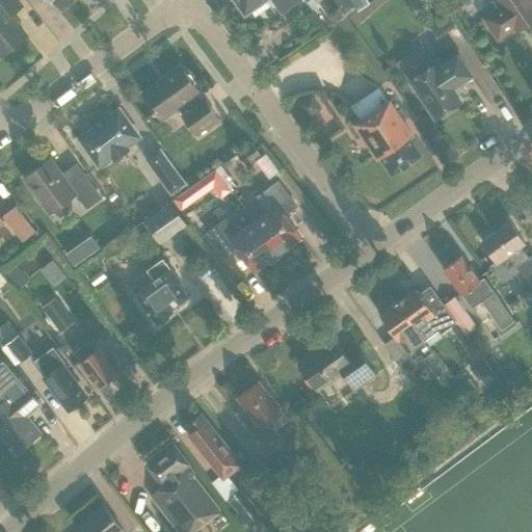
[(17,0),(0,0),(0,53),(1,55),(26,36),(9,15),(22,5),(17,0)]
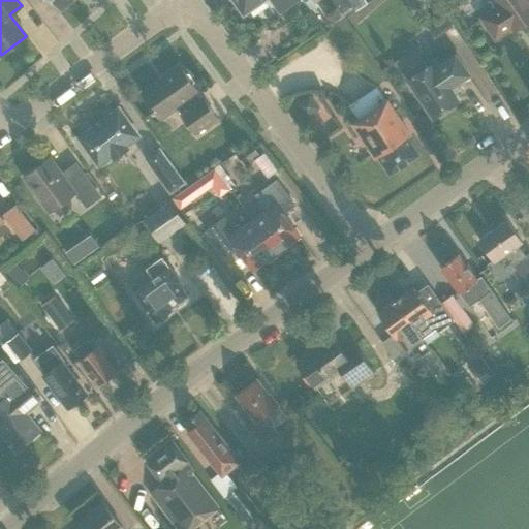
[(70,0),(49,0),(58,11),(70,0)]
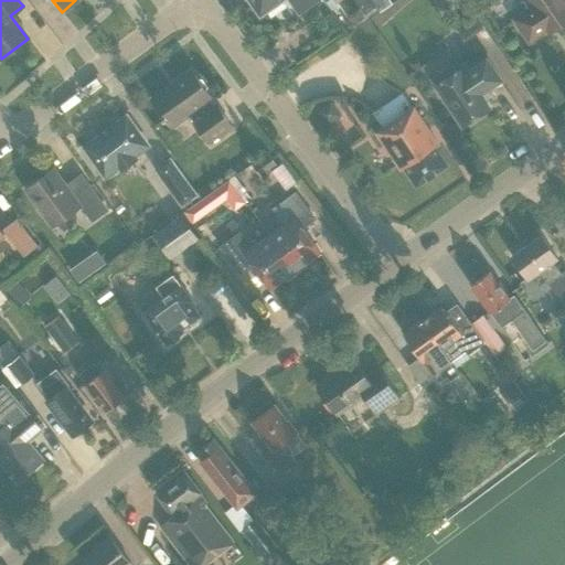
[(112,0),(118,10),(129,4),(126,0),(112,0)]
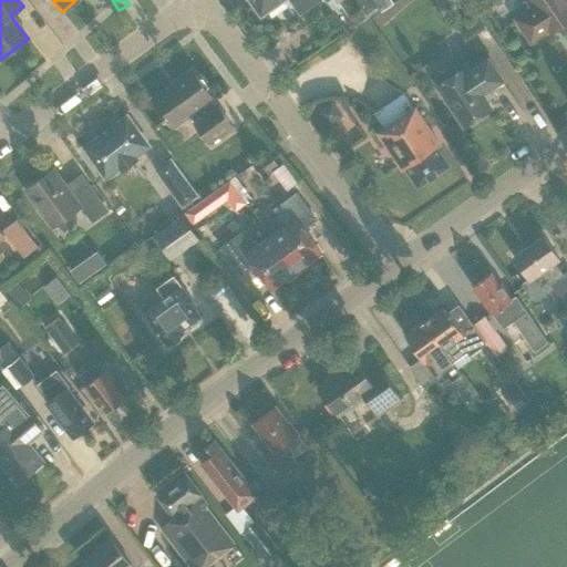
[(319,0),(249,0),(260,16),(282,0),(288,0),(299,14),(319,0)]
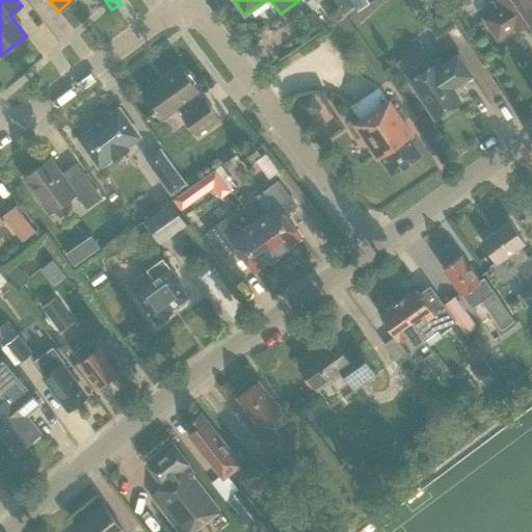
[(531,0),(495,0),(501,7),(484,18),(498,38),(514,27),(516,31),(531,20),(531,0)]
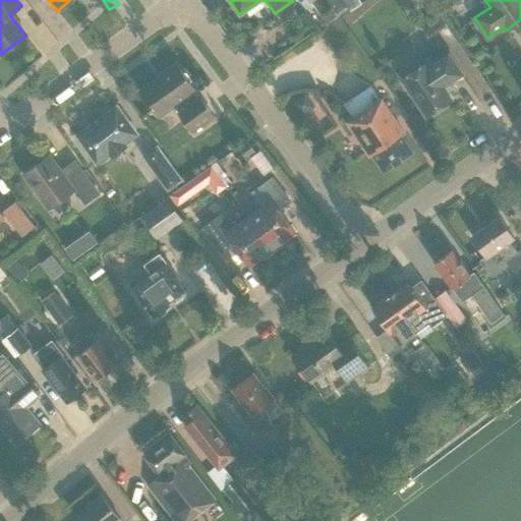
[(46,5),(37,10),(44,24),(53,18),(46,5)]
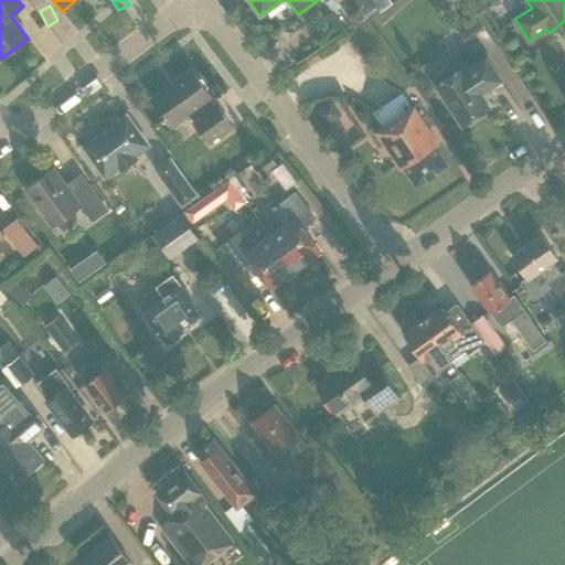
[(480,94),(501,81),(487,57),(465,72),(462,67),(436,85),(462,126),(489,108),(480,94)]
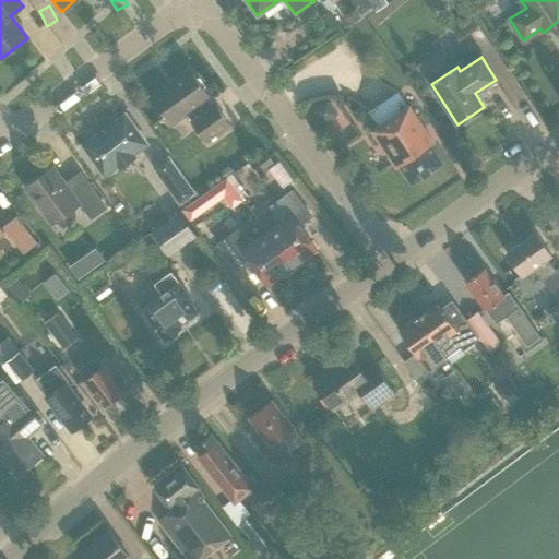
[(205,141),(228,125),(214,104),(213,105),(207,97),(209,96),(189,69),(173,81),(174,82),(150,98),(169,125),(186,113),(192,120),(191,120),(205,141)]
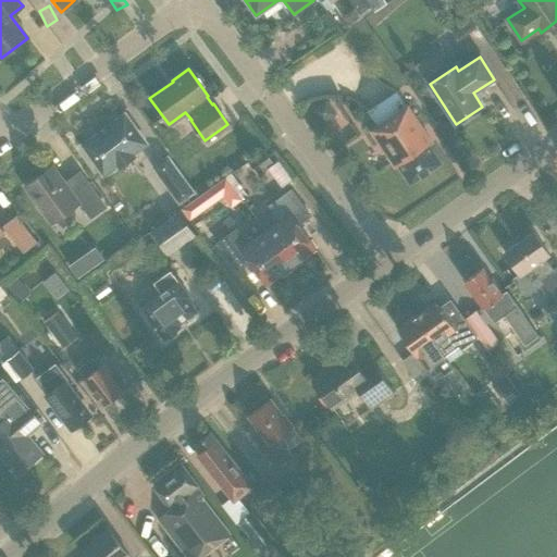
[(432,141),(408,106),(370,131),(394,166),(397,164),(410,183),(441,162),(429,144),(432,141)]
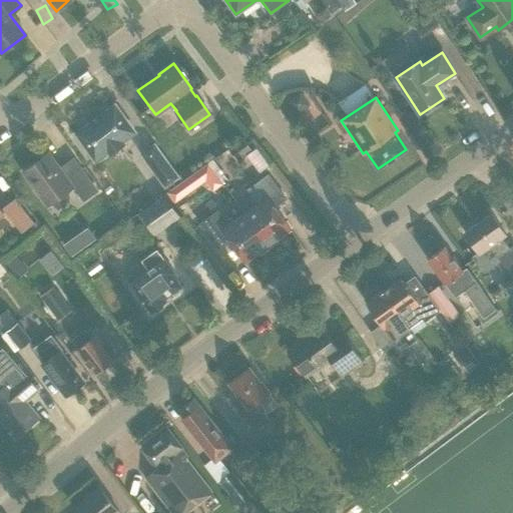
[(75,133),(95,160),(134,132),(114,105),(75,133)]
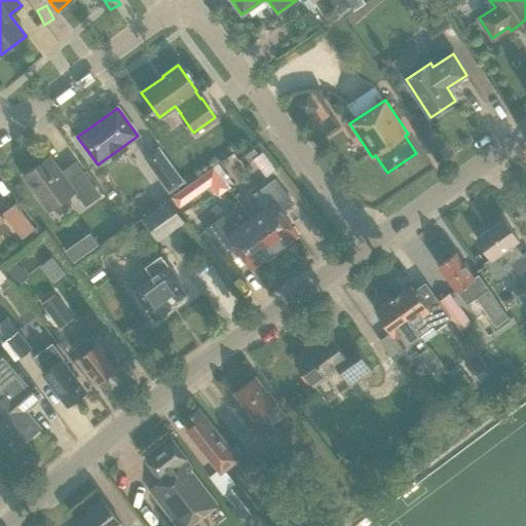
[(250,143),(234,153),(242,164),(257,154),(250,143)]
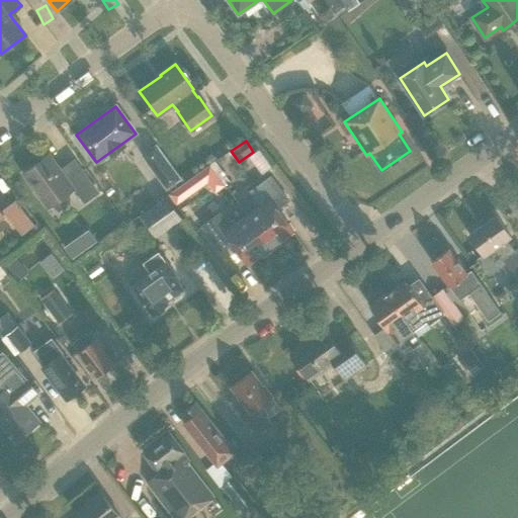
[(182,179),(156,143),(140,155),(166,190),(182,179)]
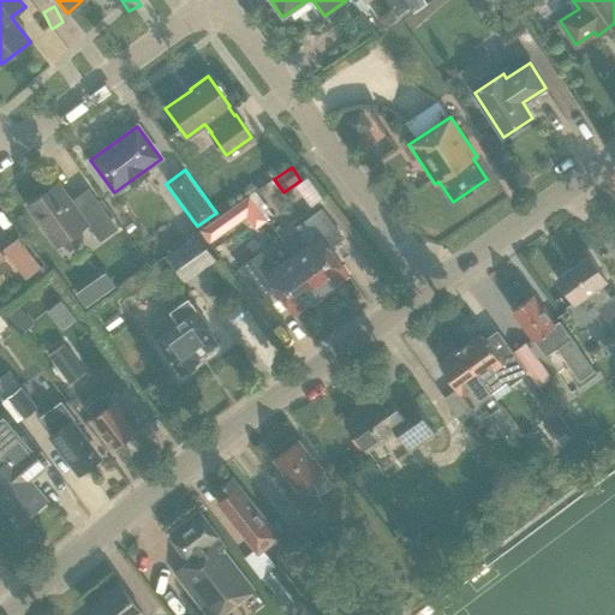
[(28,206),(57,245),(87,222),(100,242),(118,228),(88,189),(71,201),(59,184),(28,206)]
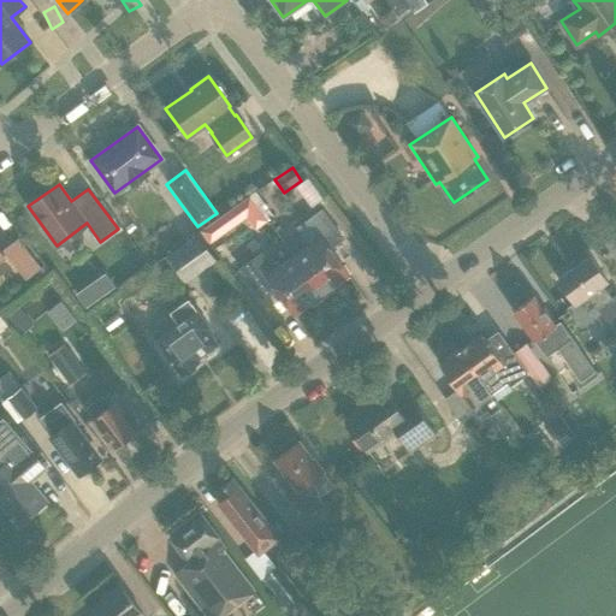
[(250,195),(201,231),(208,241),(247,213),(256,226),(266,219),(250,195)]
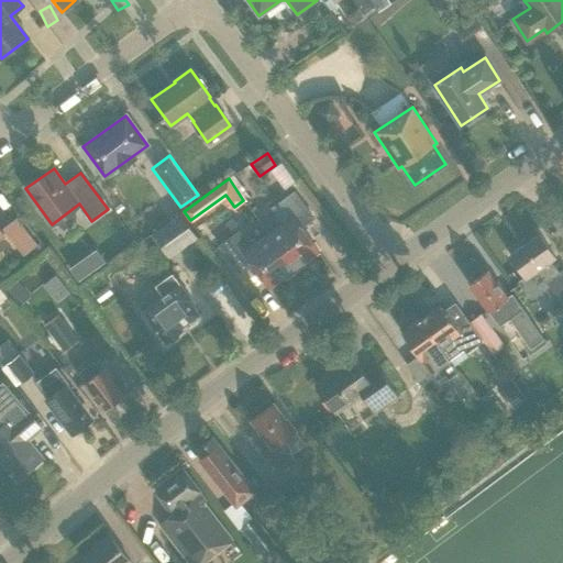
[(268,233),(295,272),(300,268),(299,266),(319,252),(301,227),(313,218),(295,191),(272,207),(283,223),(268,233)]
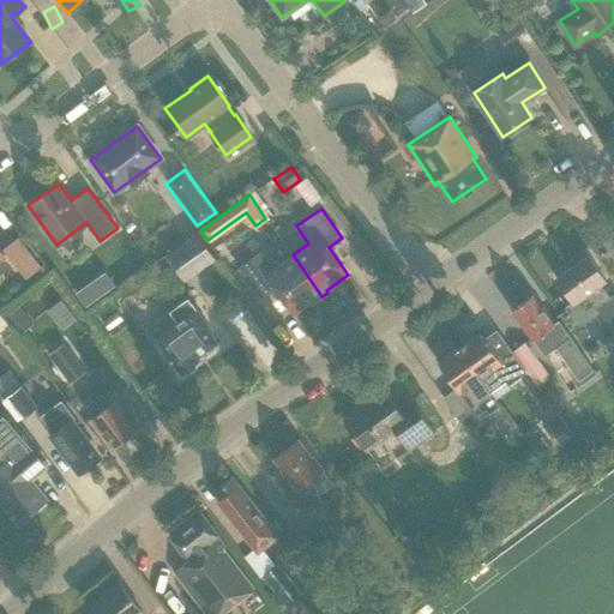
[(216,259),(197,233),(166,254),(184,281),(216,259)]
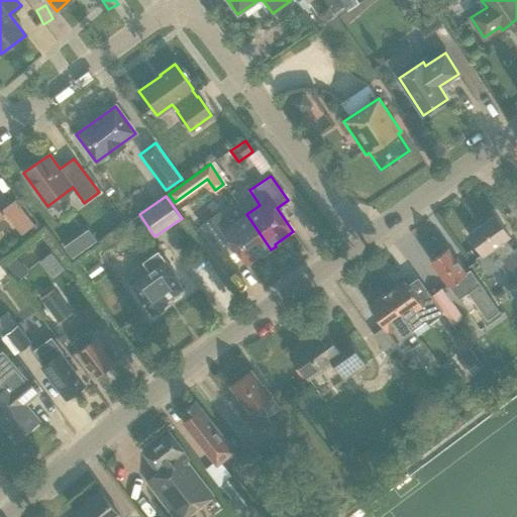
[(34,224),(15,199),(2,209),(21,234),(34,224)]
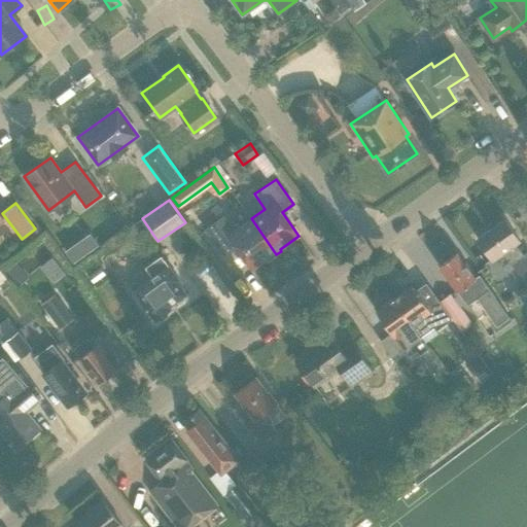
[(276,254),(251,218),(237,229),(226,214),(205,230),(223,254),(235,246),(251,269),(271,255),(272,257),(276,254)]
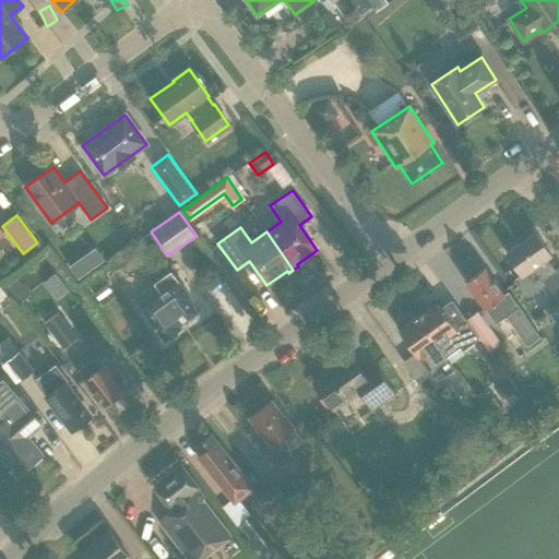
[(546,258),(551,254),(535,232),(506,252),(521,273),(514,278),(526,295),(544,283),(542,280),(555,270),(546,258)]
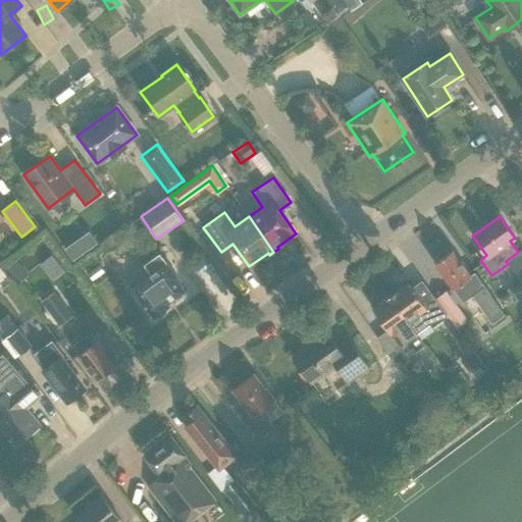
[(73,243),(65,248),(73,259),(82,253),(73,243)]
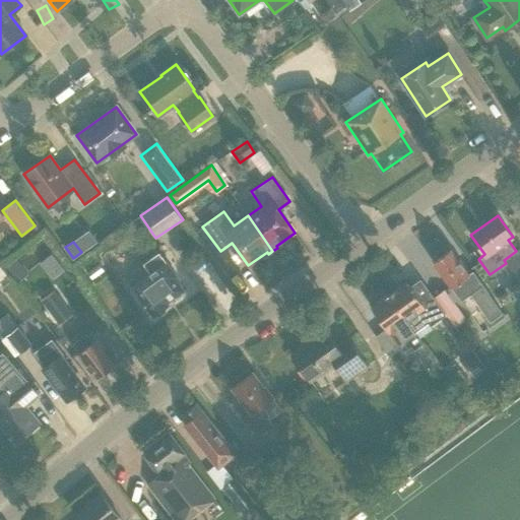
[(48,256),(60,272),(73,263),(61,246),(48,256)]
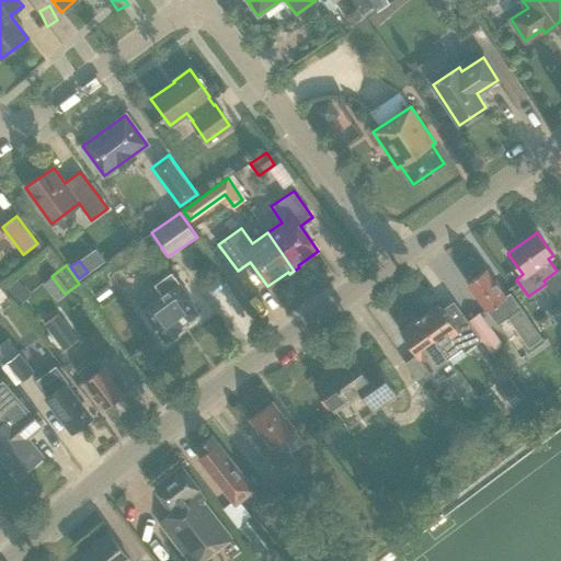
[(558,302),(560,299),(560,267),(557,271),(544,281),(546,284),(558,302)]
